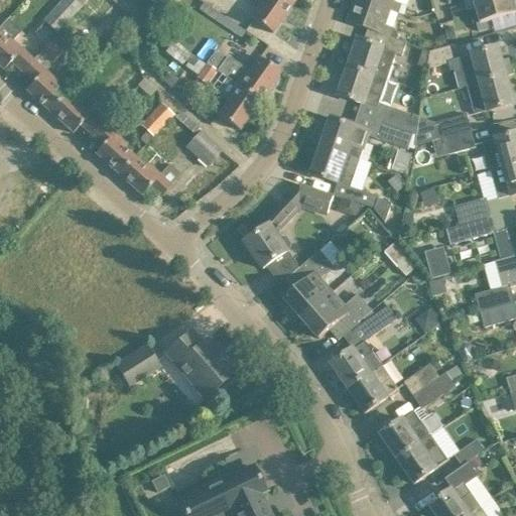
[(240,0),(268,20),(281,1),(279,0),(240,0)]
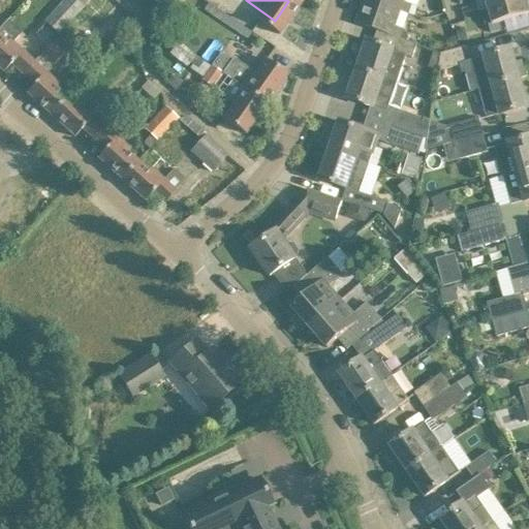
[(396,27),(401,11),(368,0),(364,0),(356,24),(398,37),(401,38),(403,29),(396,27)]
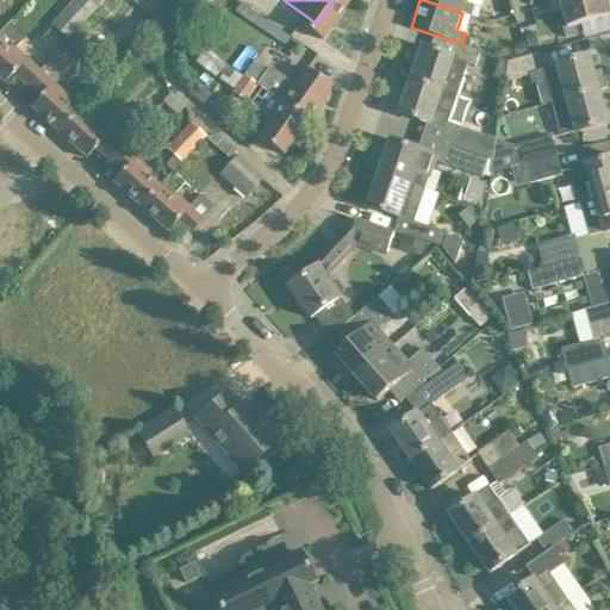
[(466,2),(466,0),(424,0),(462,13),(471,17),(474,6),(466,2)]
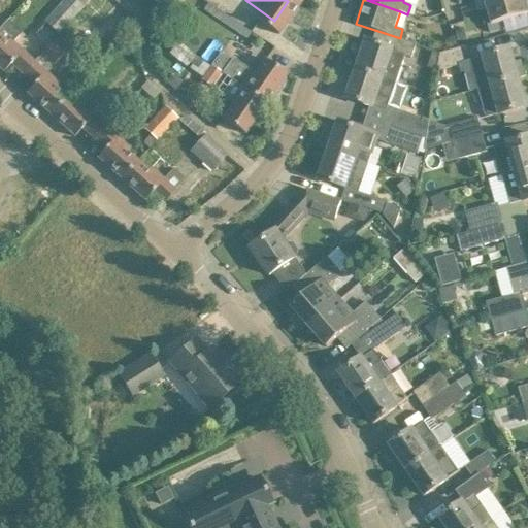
[(486,0),(492,23),(488,25),(490,32),(501,30),(499,23),(527,14),(527,9),(525,0),(486,0)]
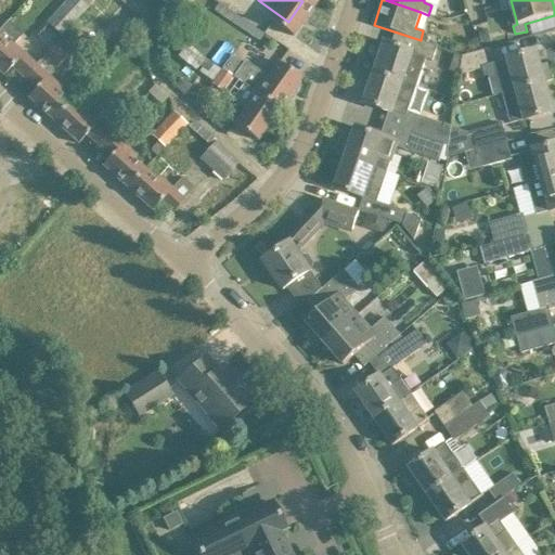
[(68,23),(28,66),(144,171),(142,172),(154,182),(156,180),(195,208),(287,78),(239,43),(214,78),(226,86),(183,145),(91,61),(100,51),(68,23)]
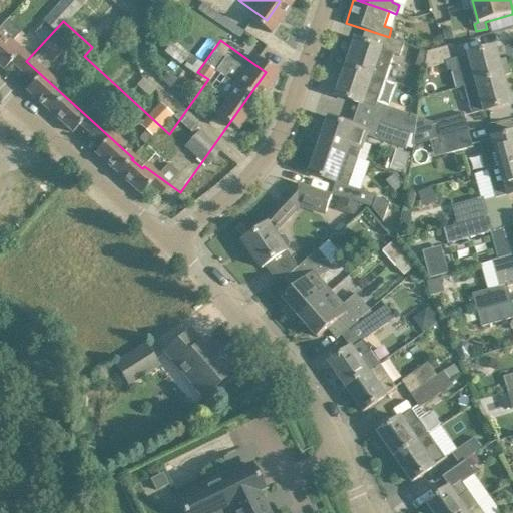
[(356,39),(347,67),(386,81),(391,66),(395,54),(395,53),(400,55),(404,42),(389,37),(386,36),(382,48),(363,41),(362,41),(356,39)]
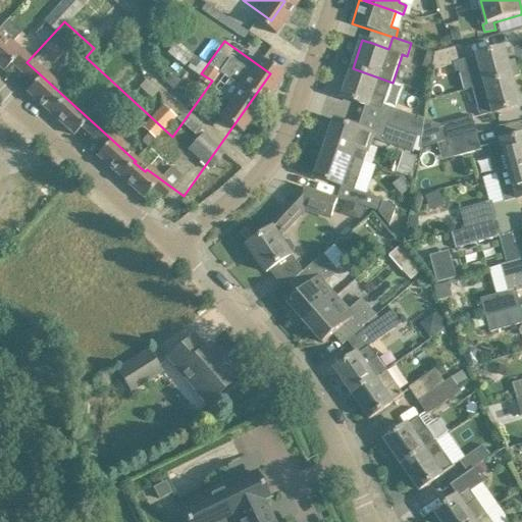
[(455,47),(435,52),(433,69),(455,64),(460,63),(459,61),(455,47)]
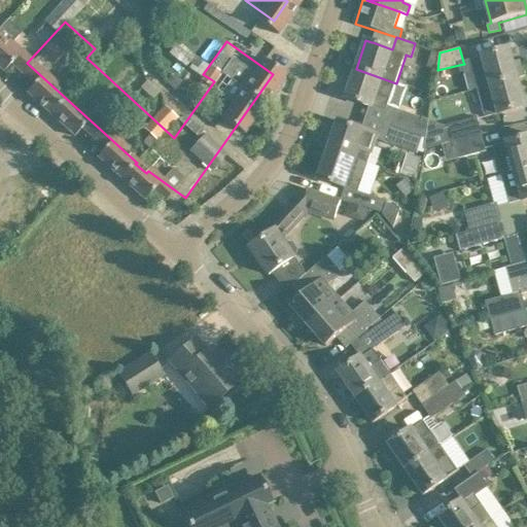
[(483,57),(470,61),(473,72),(484,69),(489,86),(519,78),(525,76),(521,60),(515,62),(511,48),(491,54),(483,56),(483,57)]
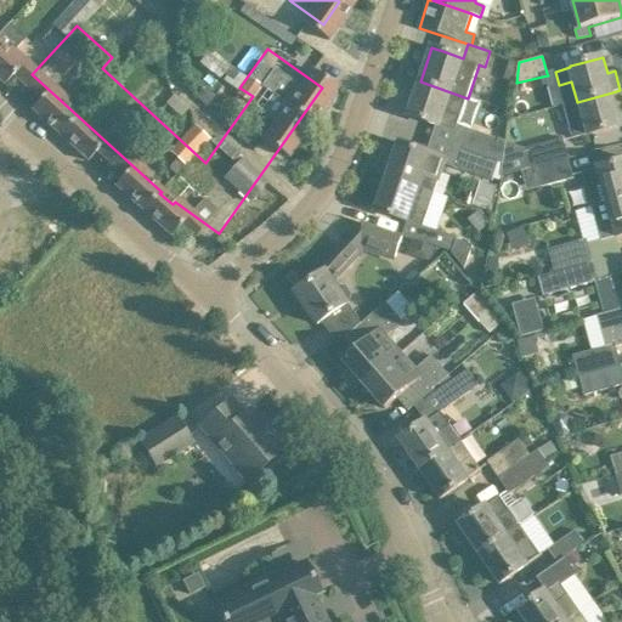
[(516,83),(519,62),(512,60),(504,79),(514,83),(516,83)]
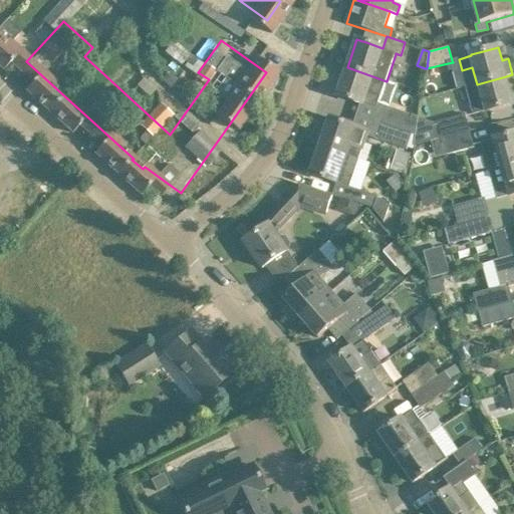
[(376,108),(378,104),(387,81),(347,67),(337,95),(356,102),(364,104),(376,108)]
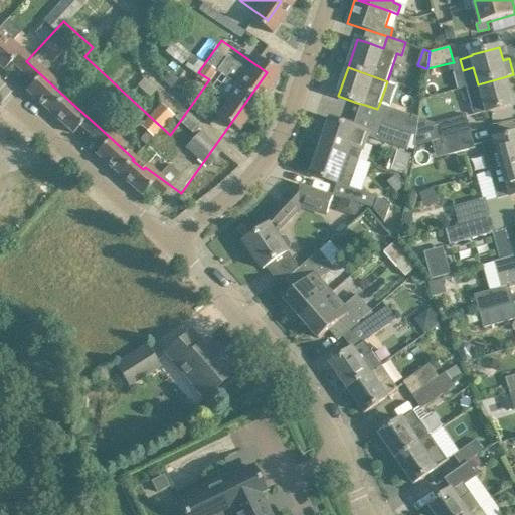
[(478,84),(468,88),(472,103),(475,115),(488,112),(488,113),(496,110),(514,105),(514,104),(507,76),(478,84)]
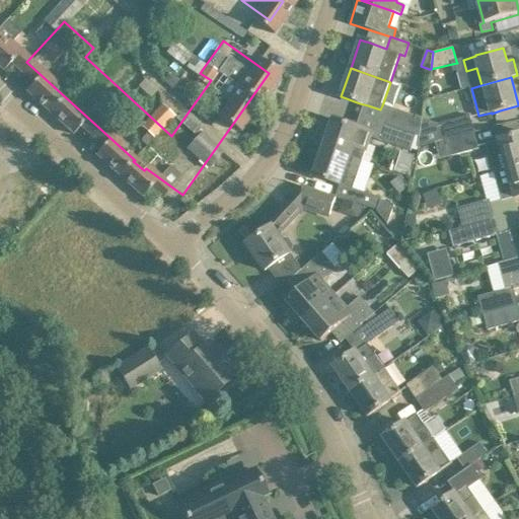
[(422,120),(423,118),(392,108),(388,107),(383,125),(419,137),(422,120)]
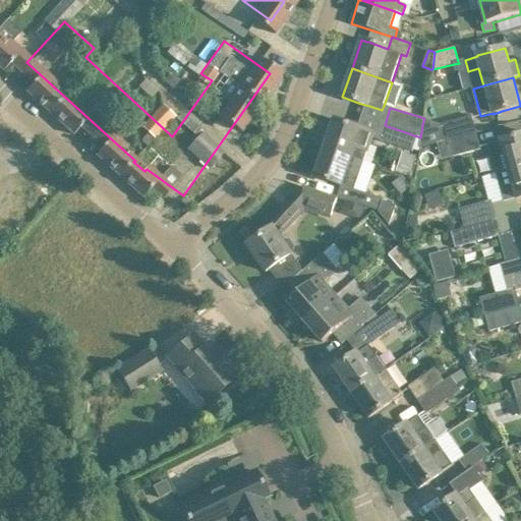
[(448,122),(439,124),(441,129),(433,131),(437,145),(451,141),(476,133),(471,115),(448,122)]
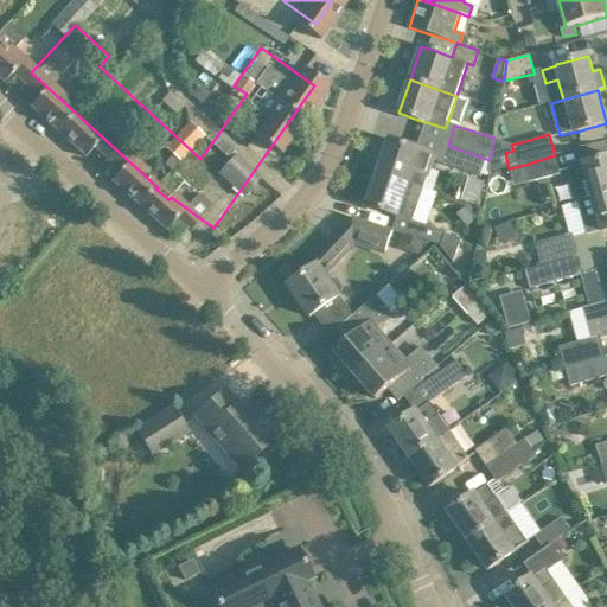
[(425,189),(430,171),(435,157),(421,152),(421,151),(411,147),(389,140),(378,173),(425,189)]
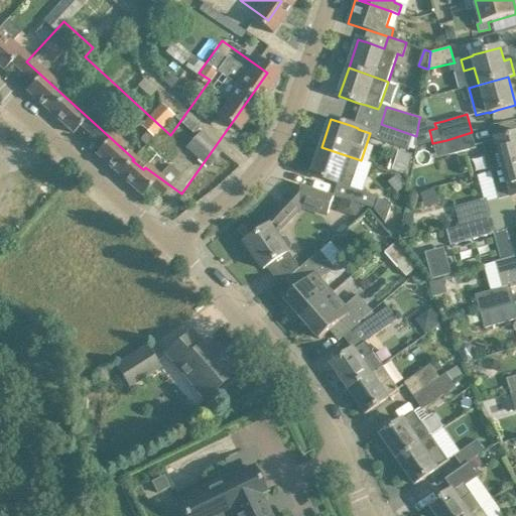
[(414,150),(416,136),(381,124),(377,135),(376,139),(398,146),(408,150),(409,148),(414,150)]
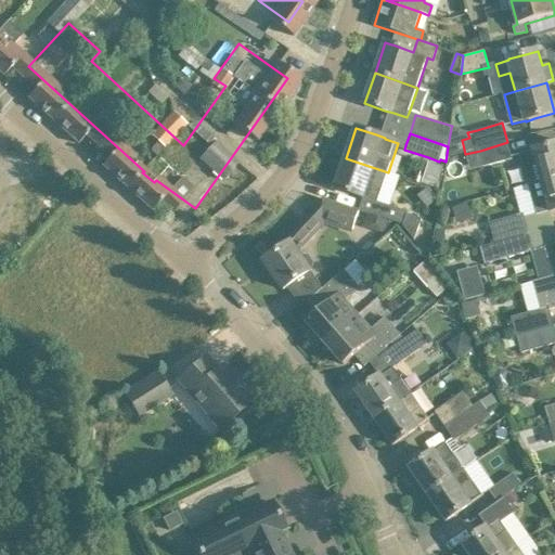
[(465,154),(469,170),(512,158),(507,142),(465,154)]
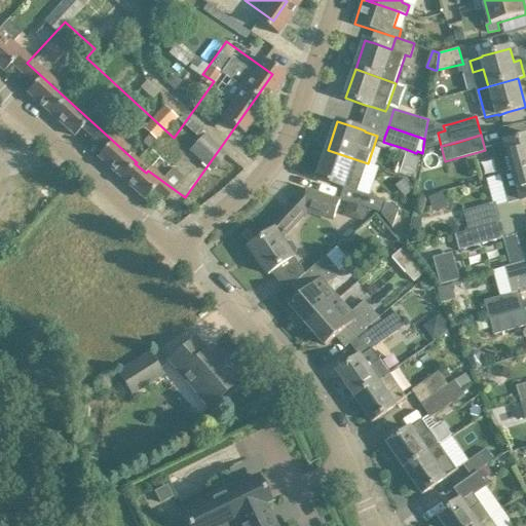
[(514,172),(525,167),(525,136),(514,140),(505,142),(505,143),(493,147),(496,159),(501,175),(514,172)]
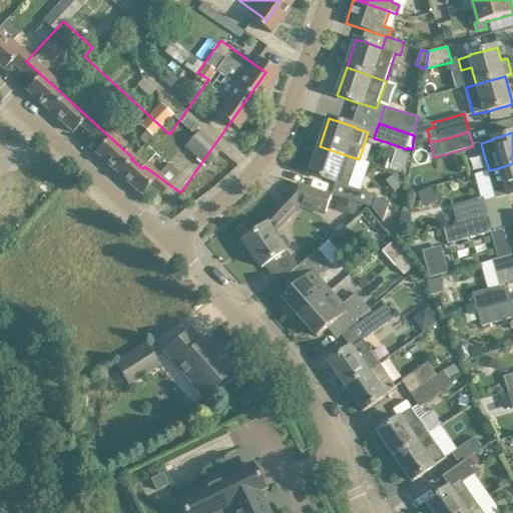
[(406,149),(396,145),(389,165),(403,170),(410,150),(406,149)]
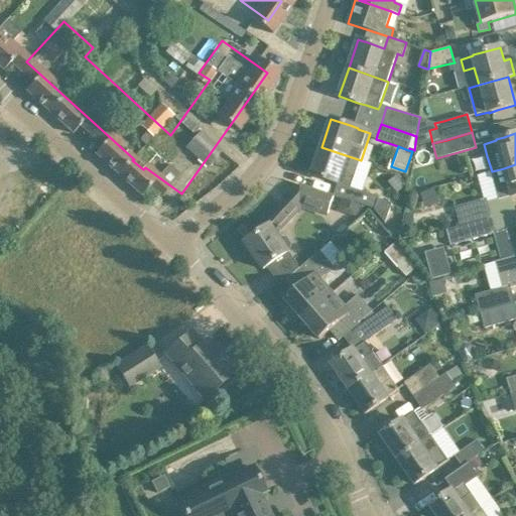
[(363,205),(375,210),(385,223),(392,204),(378,200),(379,197),(361,191),(351,187),(361,160),(321,147),(311,175),(337,184),(334,195),(343,198),(363,205)]
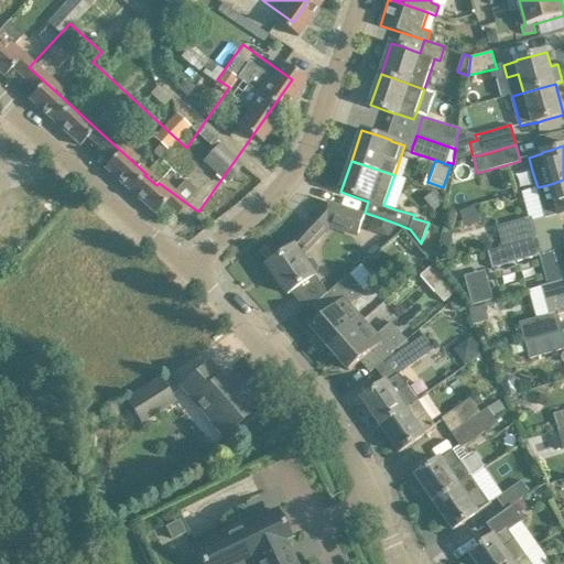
[(560,216),(563,214),(563,180),(551,184),(538,187),(545,218),(560,215),(560,216)]
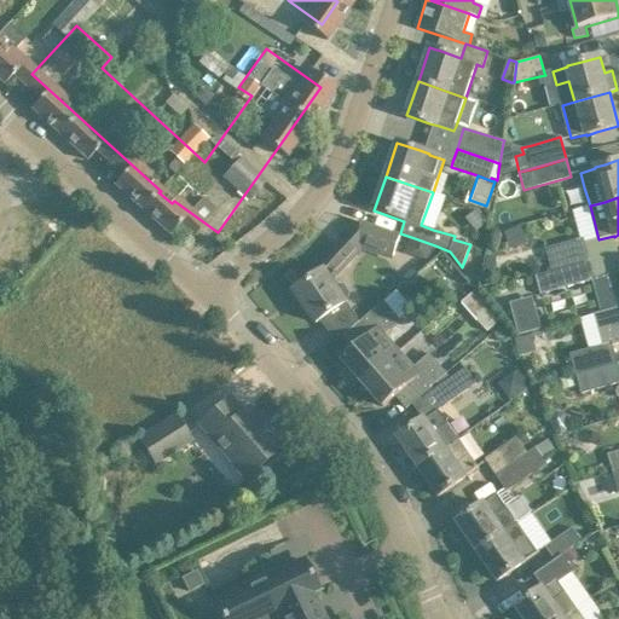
[(479,208),(467,218),(476,231),(489,221),(479,208)]
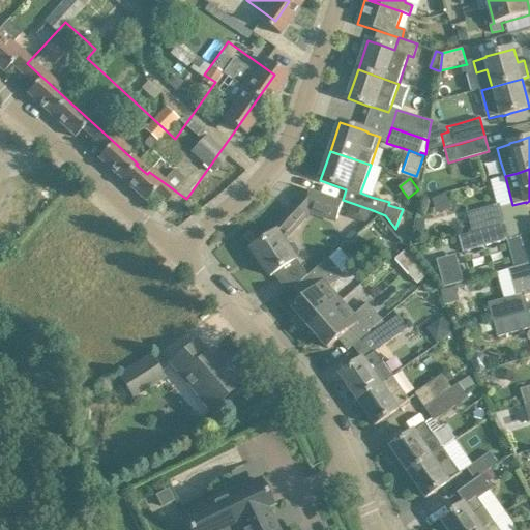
[(271,276),(288,265),(297,259),(300,251),(294,242),(287,244),(285,241),(311,214),(334,223),(342,202),(310,190),(275,229),(277,232),(253,249),(271,276)]
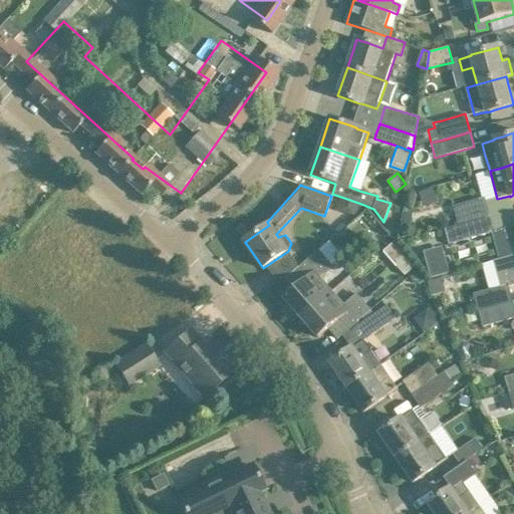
[(358,212),(361,204),(341,197),(338,206),(340,210),(354,214),(358,212)]
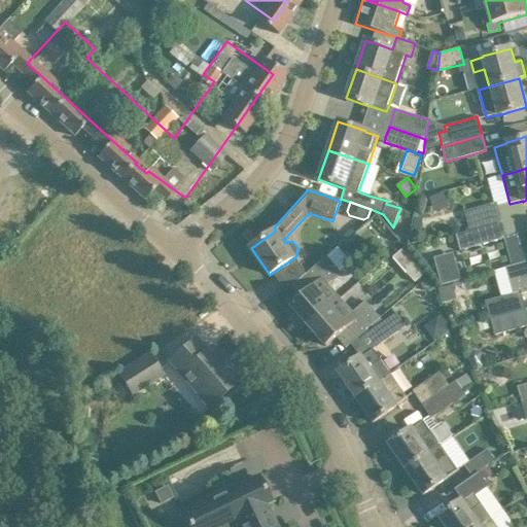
[(456,235),(456,236),(502,222),(498,206),(496,203),(464,212),(470,231),(456,235)]
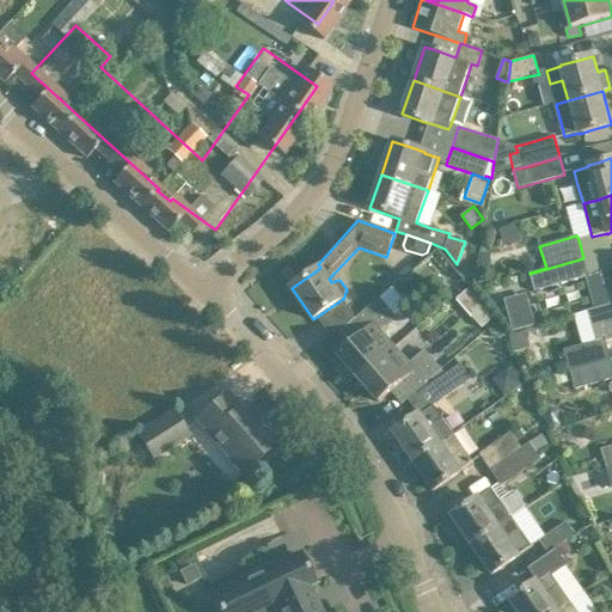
[(530,274),(534,291),(588,275),(583,258),(530,274)]
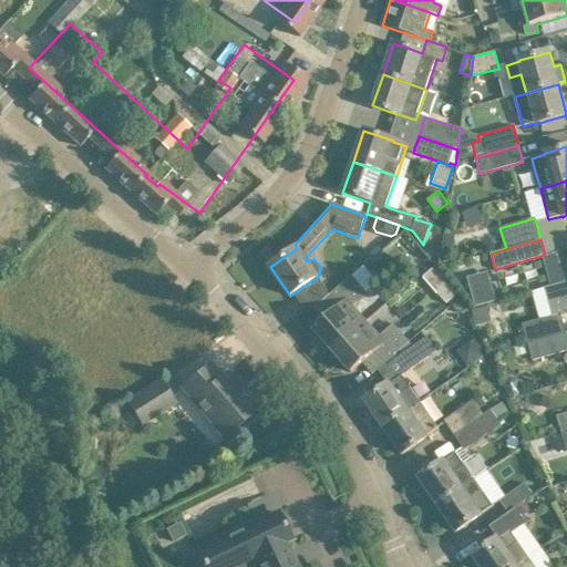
[(566,282),(566,248),(557,251),(562,265),(566,282)]
